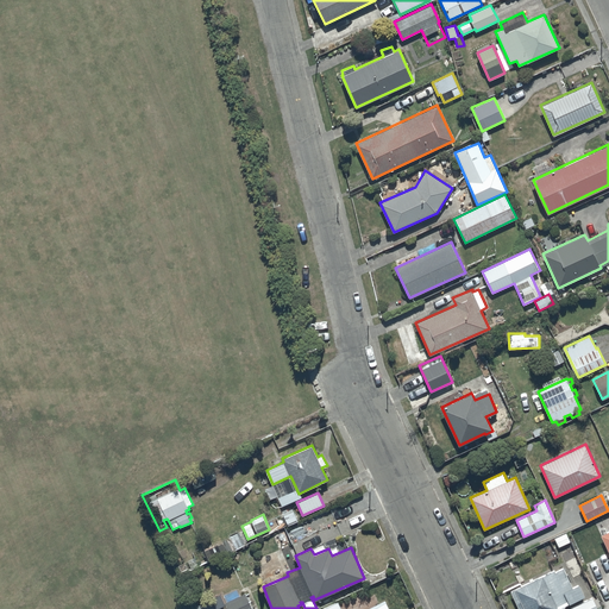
[(554,570),(510,591),(519,608),(558,608),(584,596),(578,583),(572,586),(563,567),(556,571),(554,570)]
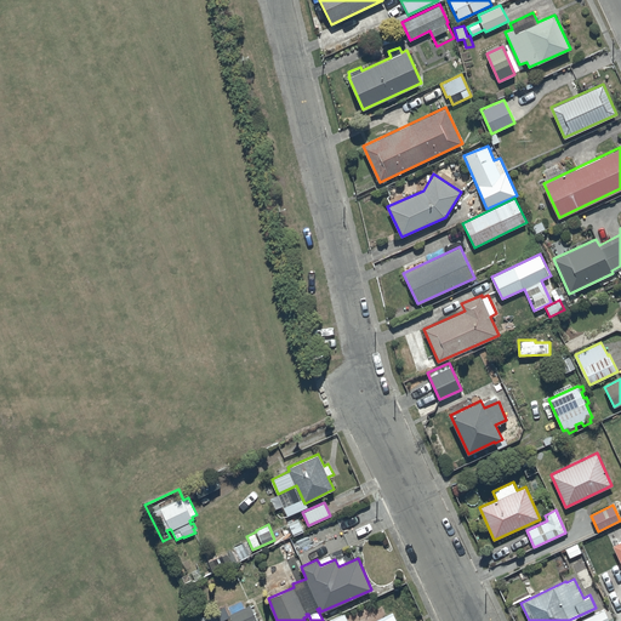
[(256,620),(249,604),(229,614),(233,620),(256,620)]
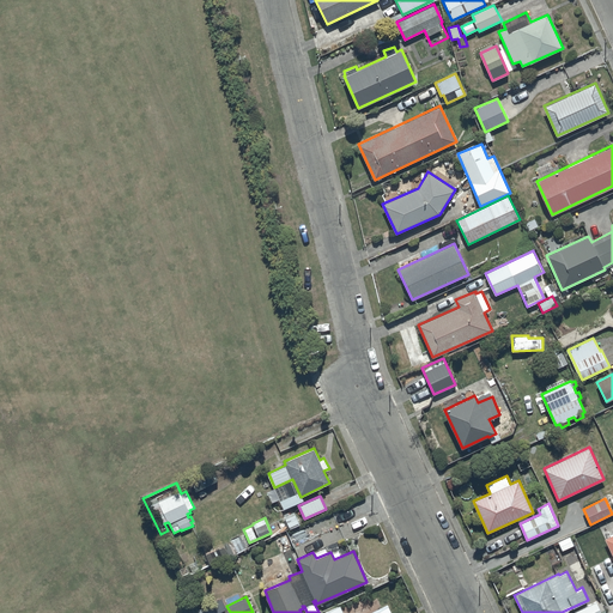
[(601,612),(596,601),(575,611),(575,612),(601,612)]
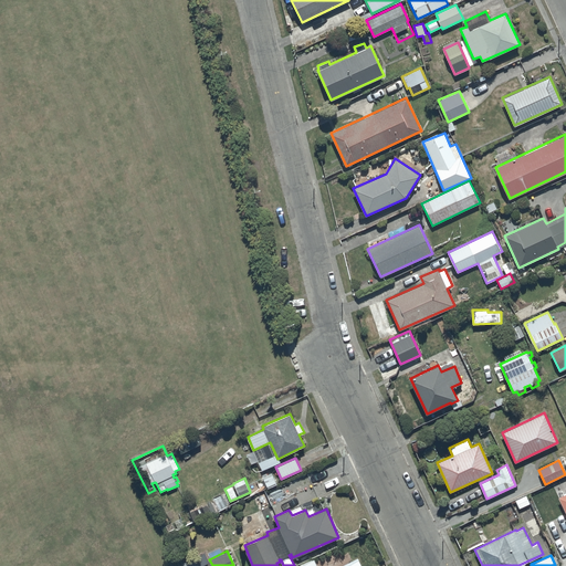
All buildings are outlined.
